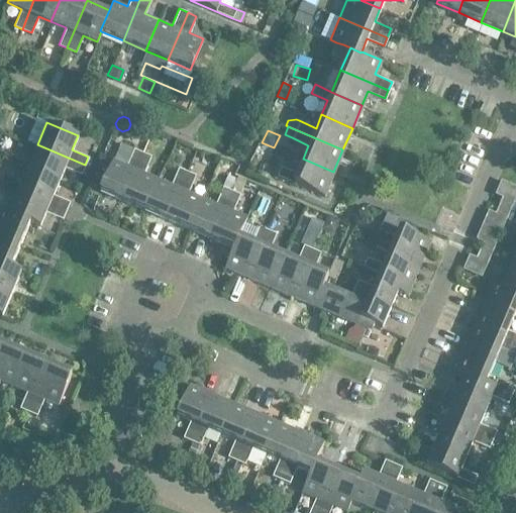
[(101,157),(96,167),(107,172),(99,189),(121,199),(141,151),(134,148),(121,142),(114,159),(113,159),(111,161),(101,157)]
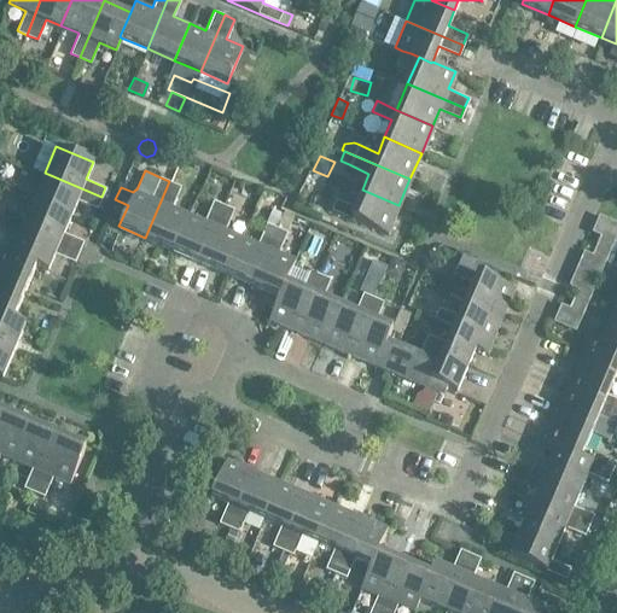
[(70,215),(77,199),(97,208),(102,197),(45,173),(33,199),(70,215)]
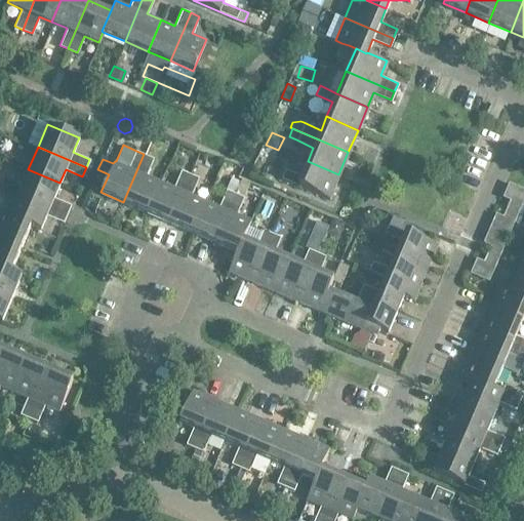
[(159,182),(146,175),(154,159),(144,154),(123,202),(147,211),(159,182)]
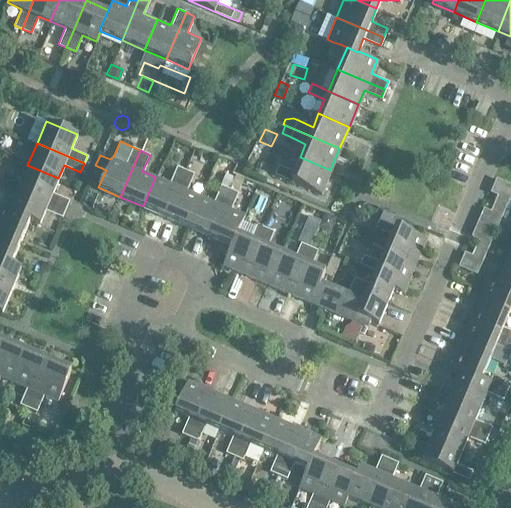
[(250,167),(263,175),(272,160),(258,152),(250,167)]
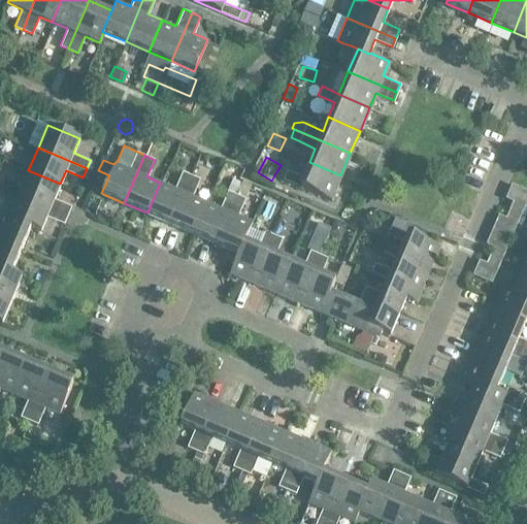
[(309,162),(303,176),(286,169),(282,177),(330,199),(340,175),(309,162)]
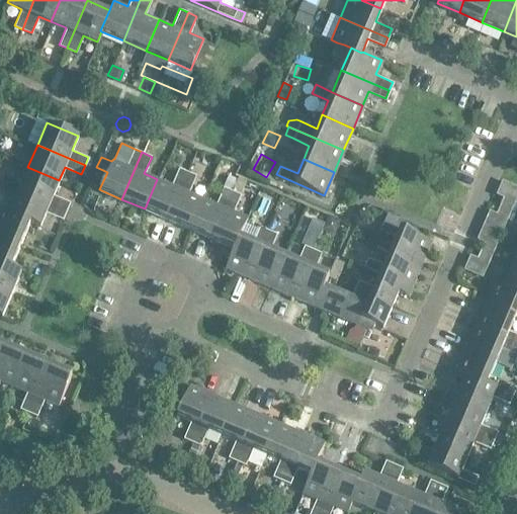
[(66,209),(69,201),(53,194),(59,180),(27,167),(18,189),(66,209)]
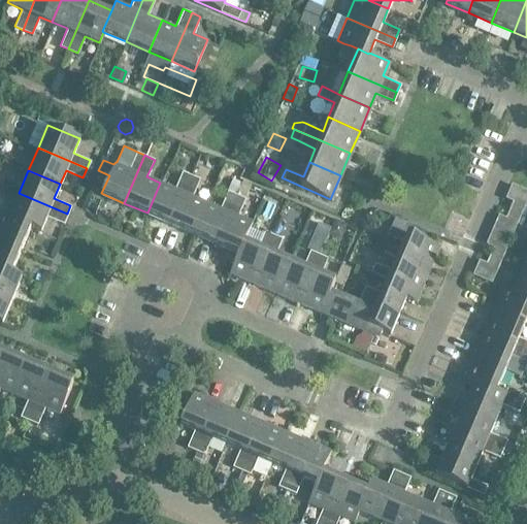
[(190,175),(183,172),(174,189),(160,183),(147,213),(170,223),(190,175)]
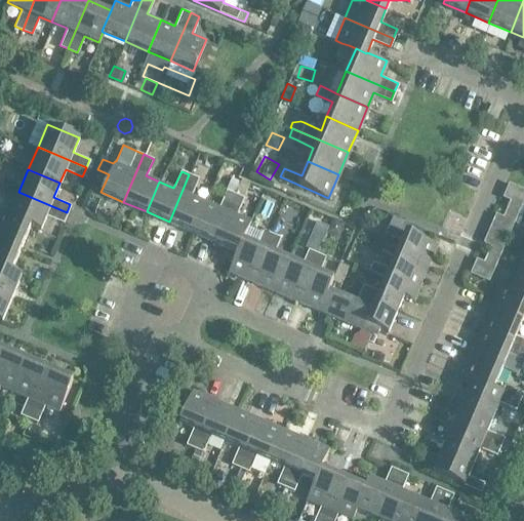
[(205,200),(192,194),(198,179),(189,174),(169,222),(192,231),(205,200)]
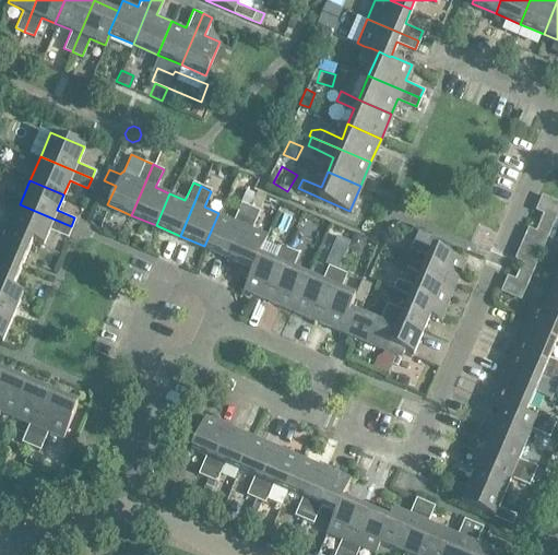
[(218,213),(204,246),(227,257),(249,207),(249,205),(253,196),(246,192),(241,202),(234,221),(218,213)]
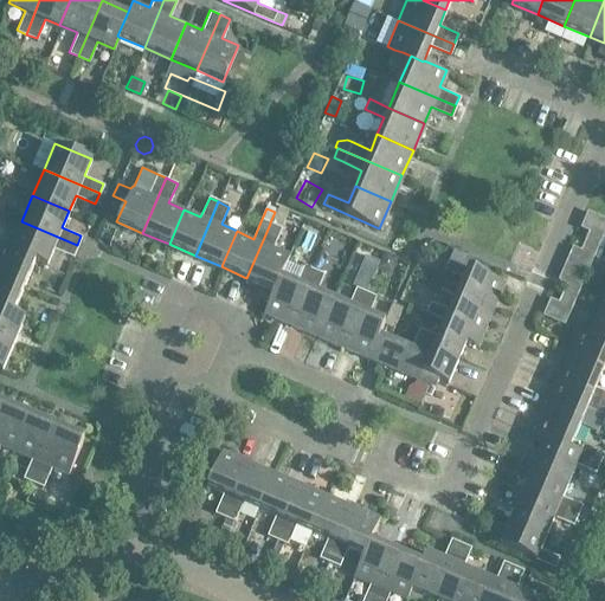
[(10,249),(34,259),(45,264),(52,247),(72,256),(77,245),(21,221),(11,247),(10,249)]
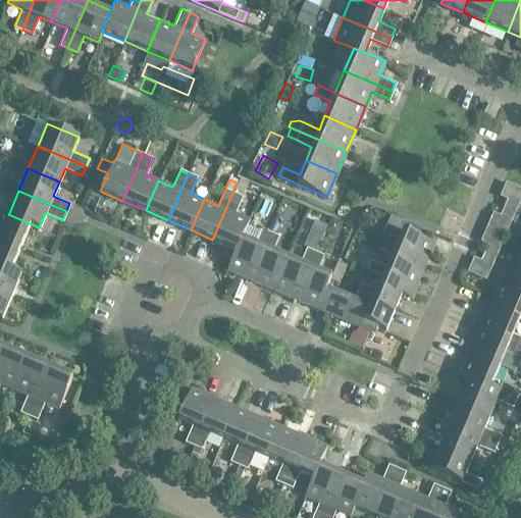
[(237,250),(241,241),(249,220),(235,213),(243,197),(232,193),(212,240),(235,249),(237,250)]
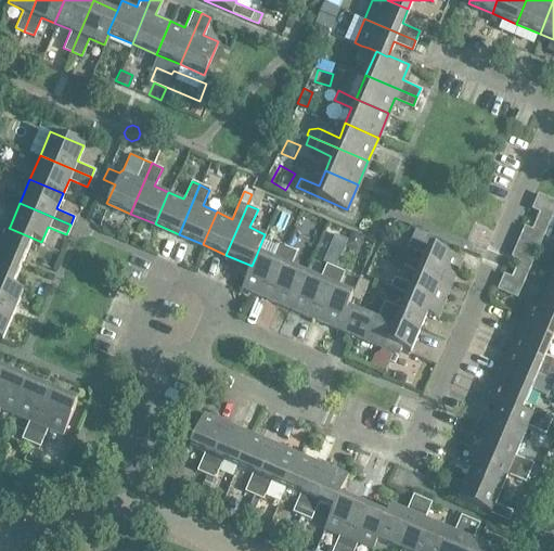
[(535,218),(546,223),(551,215),(538,209),(535,218)]
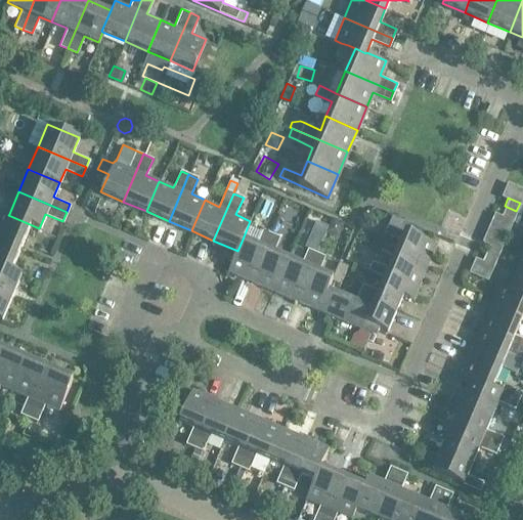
[(512,220),(516,211),(505,206),(500,215),(512,220)]
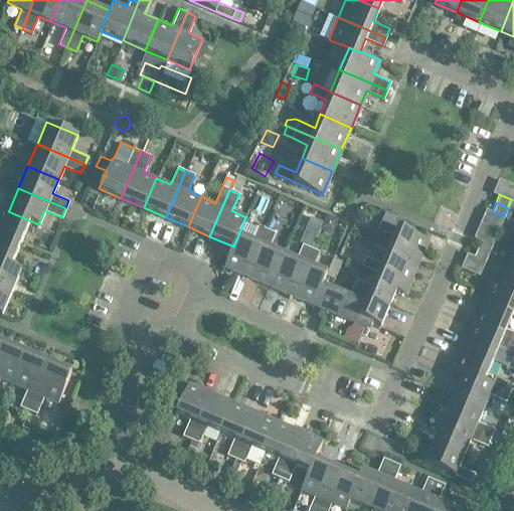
[(9,210),(0,205),(0,233),(19,242),(29,220),(8,211),(9,210)]
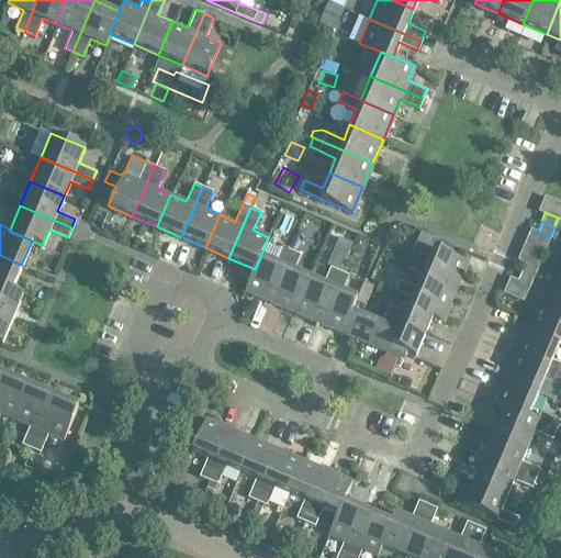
[(467,261),(434,247),(415,240),(411,249),(429,257),(423,272),(456,287),(467,261)]
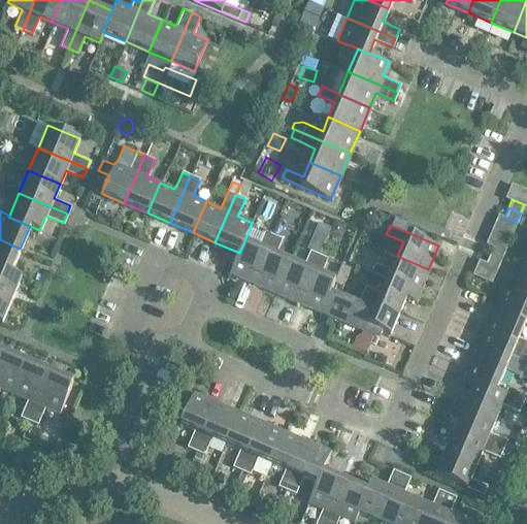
[(272,235),(264,231),(257,249),(243,243),(239,253),(237,252),(229,272),(252,282),(272,235)]
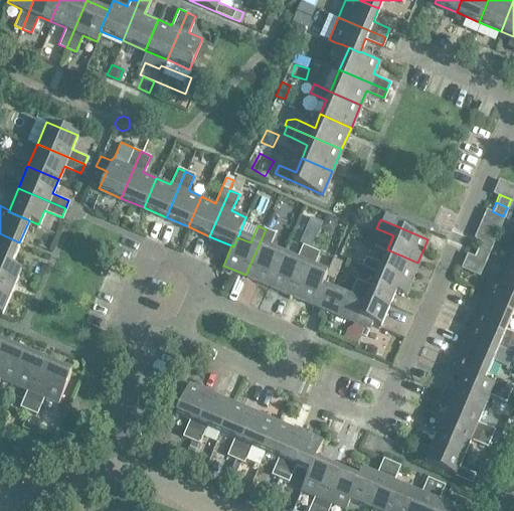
[(281,254),(268,249),(275,232),(266,229),(245,275),(269,285),(281,254)]
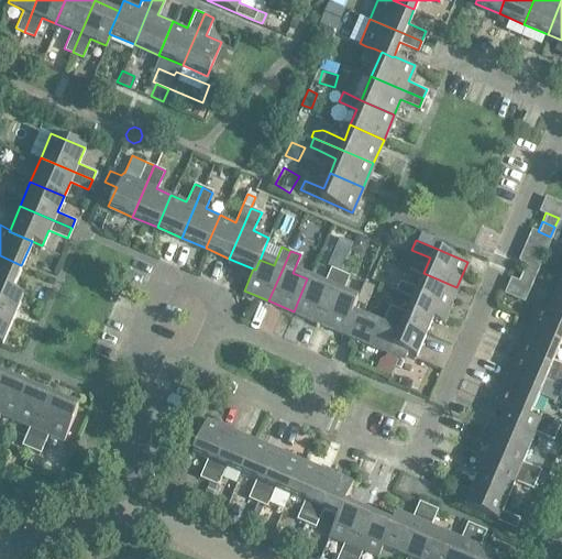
[(307,278),(294,311),(317,321),(339,271),(343,262),(344,258),(335,253),(330,267),(322,285),(307,278)]
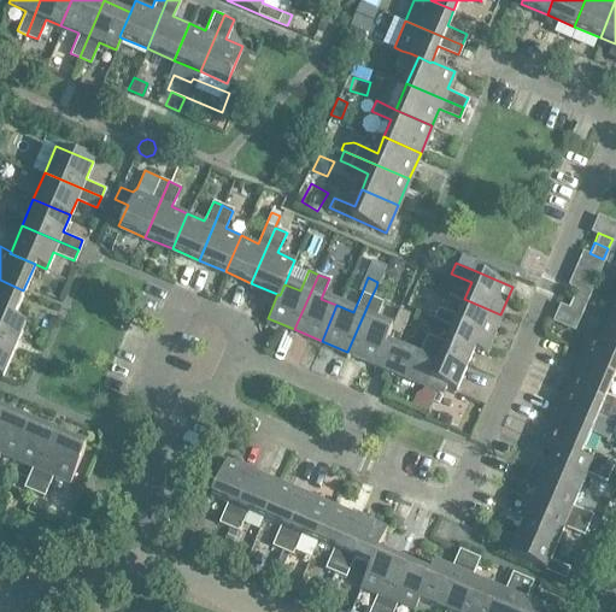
[(0,311),(12,317),(12,316),(23,290),(0,280),(0,311)]
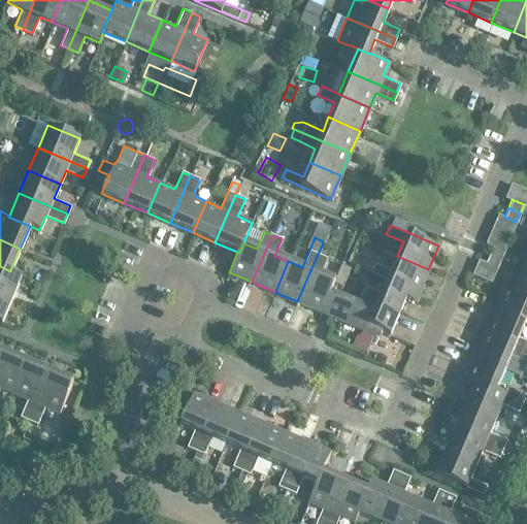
[(489,253),(500,258),(504,250),(492,244),(489,253)]
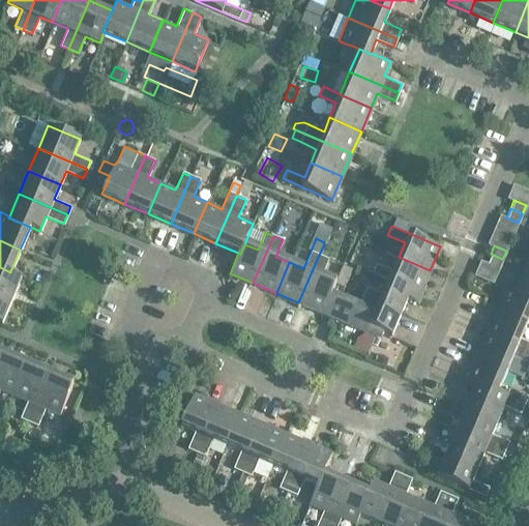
[(319,255),(298,302),(322,313),(331,291),(334,283),(335,282),(334,282),(321,275),(328,259),(331,251),(323,246),(319,255)]
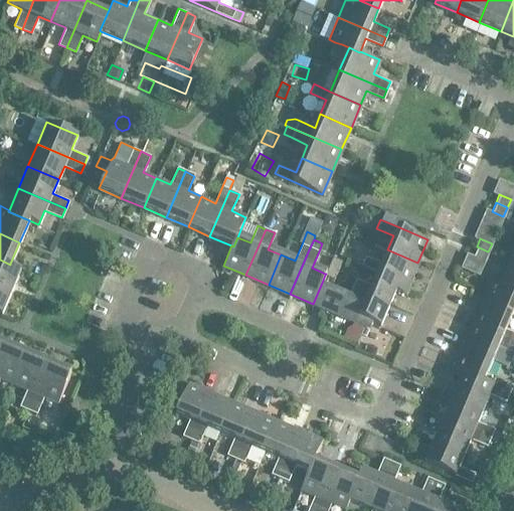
[(485,261),(488,251),(477,246),(473,256),(485,261)]
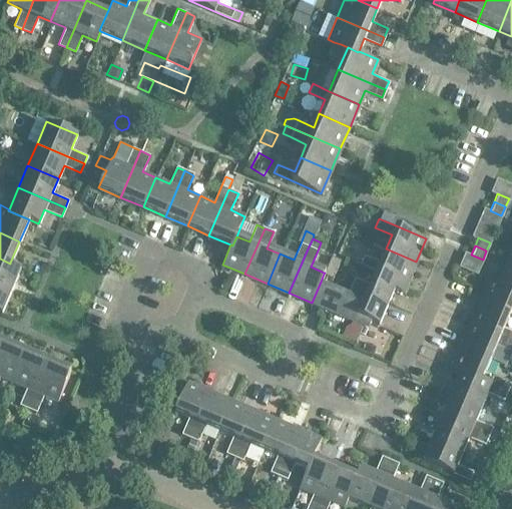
[(386,248),(380,262),(364,255),(360,264),(377,271),(407,285),(416,262),(386,248)]
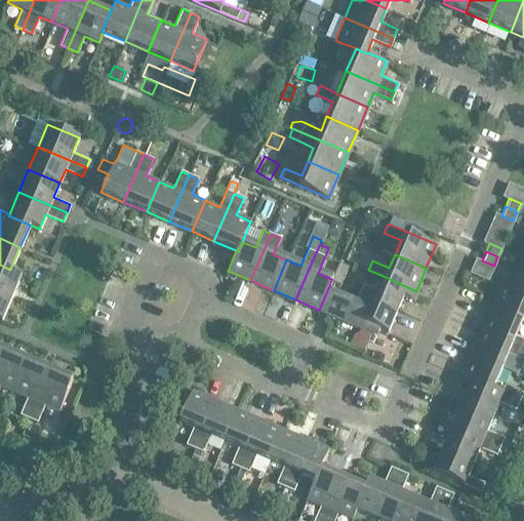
[(331,280),(339,283),(348,265),(338,262),(331,279),(332,279),(331,280)]
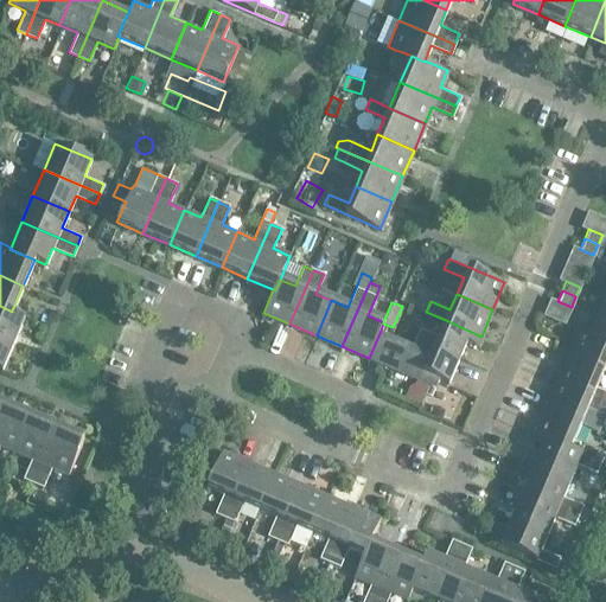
[(12,312),(0,306),(0,337),(13,343),(24,315),(12,311),(12,312)]
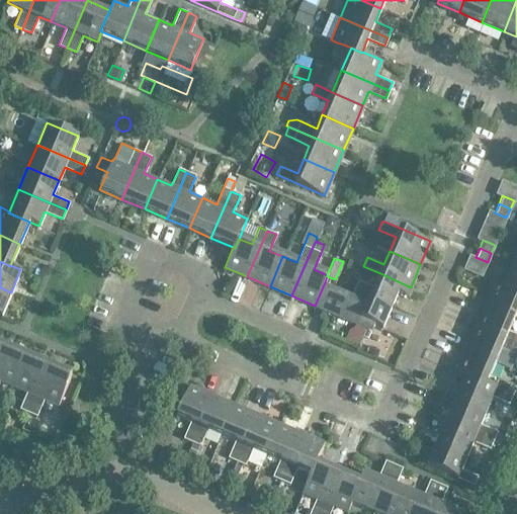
[(516,263),(512,262),(503,284),(516,290),(516,263)]
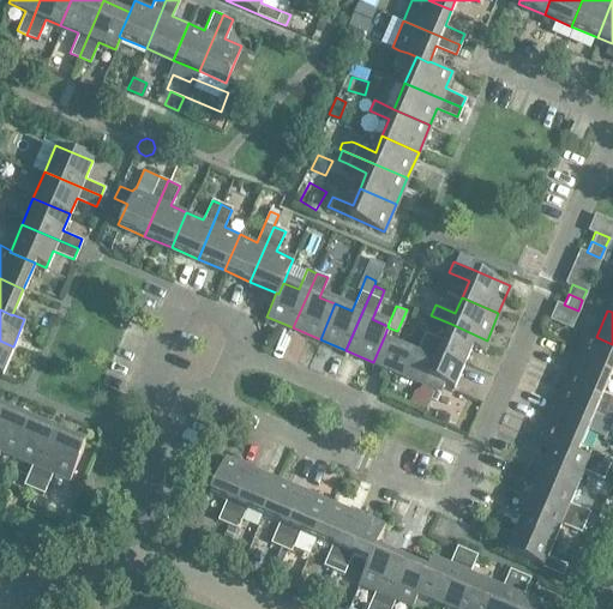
[(464,360),(472,344),(482,349),(487,341),(451,324),(444,339),(425,331),(420,341),(464,360)]
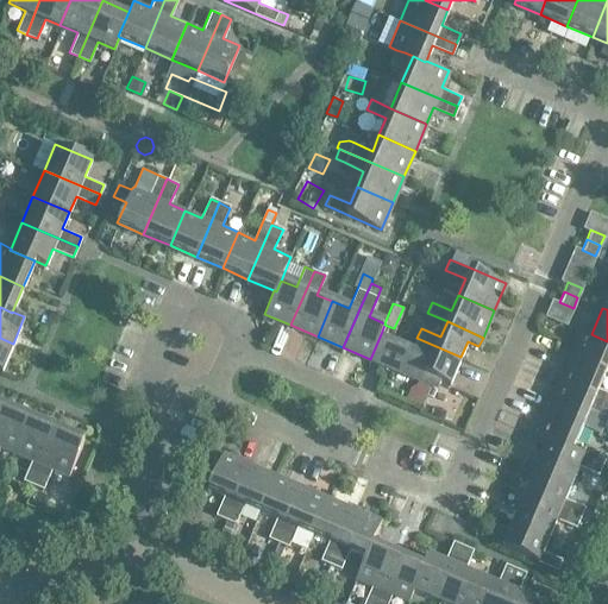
[(580,329),(568,357),(603,372),(607,362),(607,341),(591,334),(580,329)]
